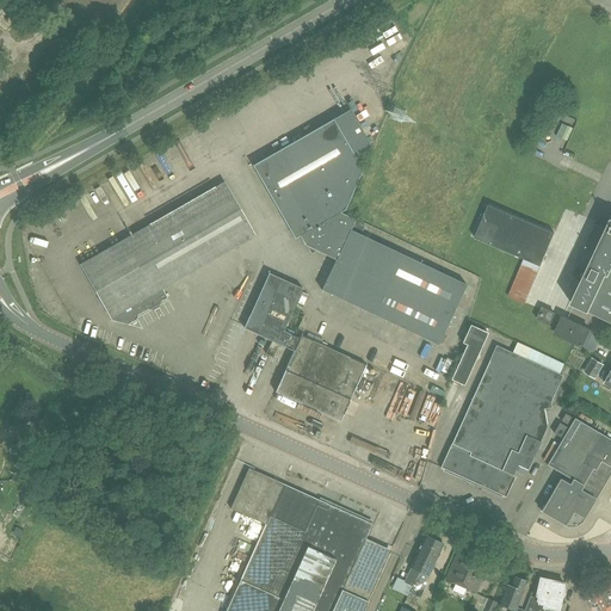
[(415,14),(402,30),(407,34),(421,18),(415,14)]
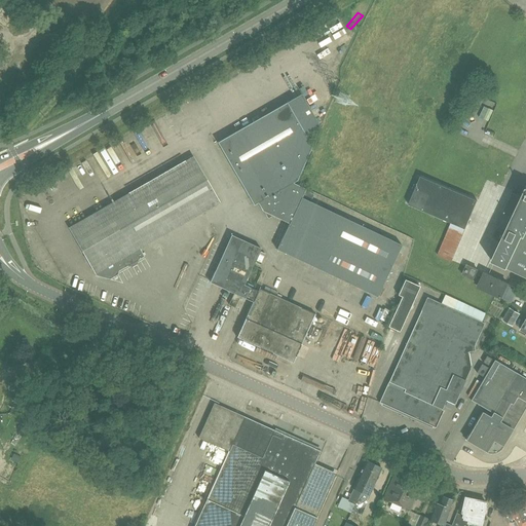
[(288,44),(295,58),(306,51),(298,38),(288,44)]
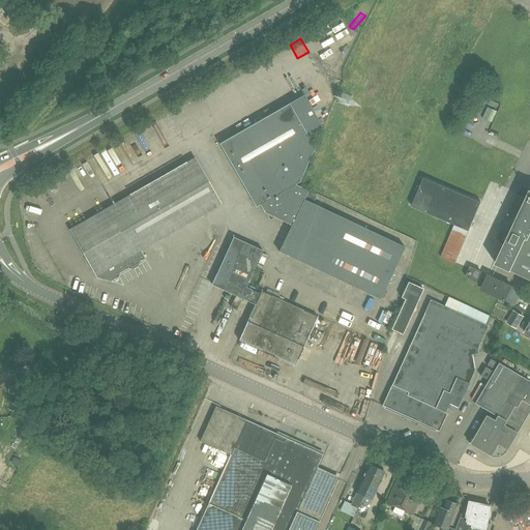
[(218,144),(256,207),(260,205),(264,213),(291,226),(278,252),(380,299),(405,247),(312,203),(303,200),(307,192),(308,190),(295,184),(299,182),(315,147),(307,136),(322,127),(303,95),(218,144)]
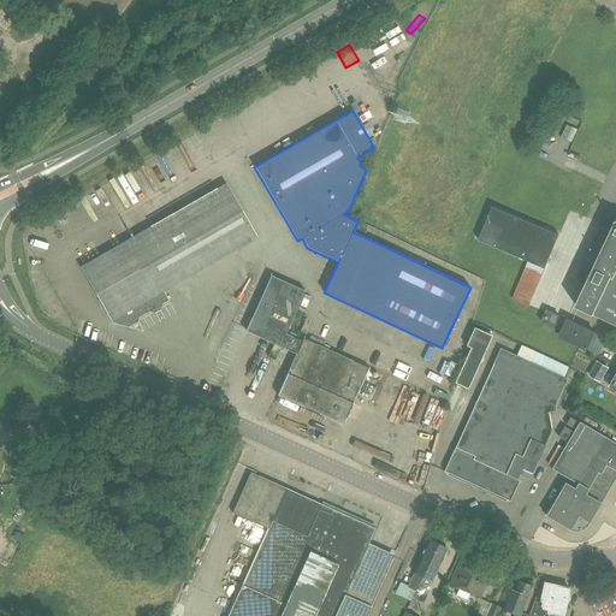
[(579,137),(586,126),(579,120),(570,132),(579,137)]
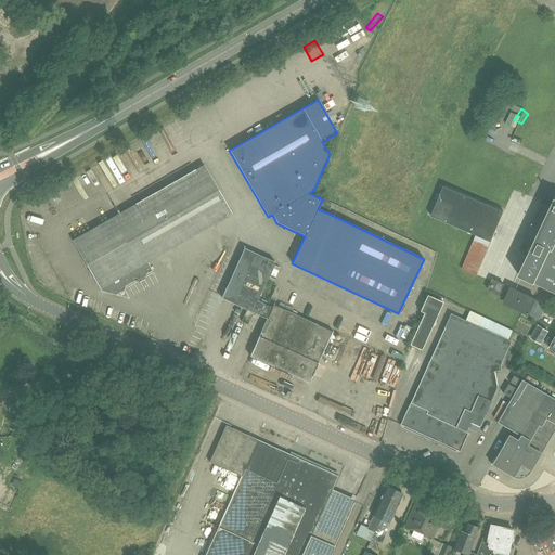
[(73,241),(102,291),(116,295),(124,289),(125,286),(152,271),(146,262),(231,214),(204,166),(73,241)]
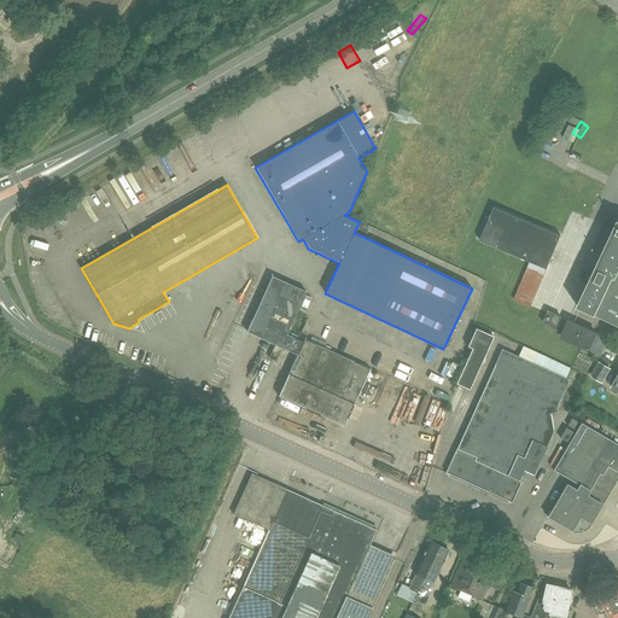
[(479,242),(547,269),(561,235),(494,208),(479,242)]
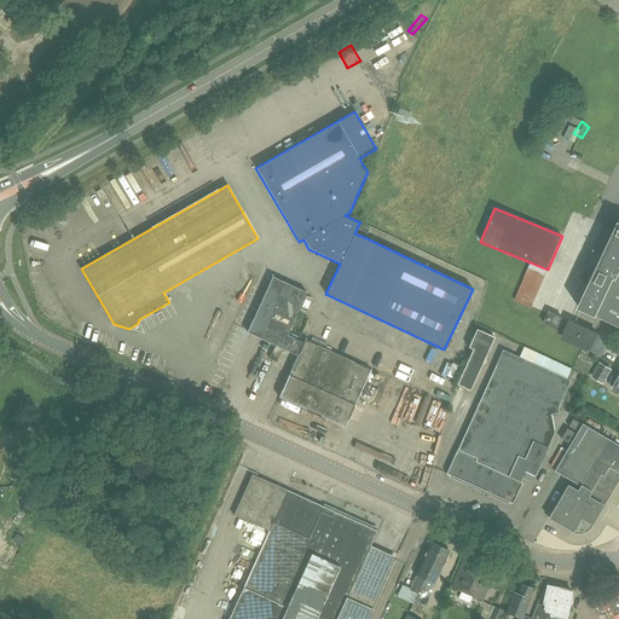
[(618,221),(614,232),(602,227),(591,250),(603,256),(578,308),(596,317),(597,317),(618,327),(618,221)]
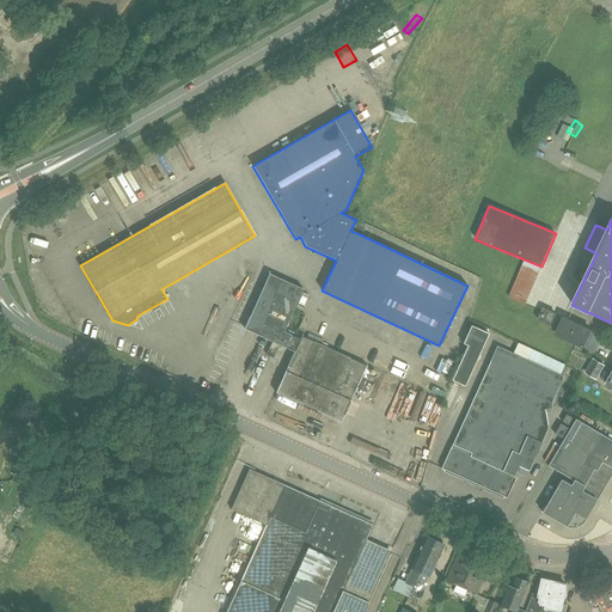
[(365,226),(355,221),(350,231),(360,234),(365,226)]
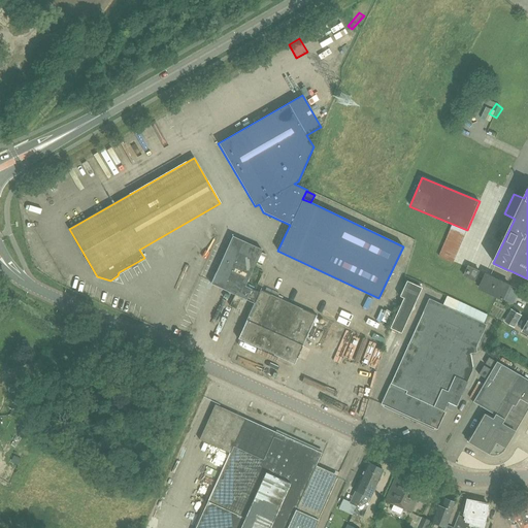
[(438,257),(453,263),(465,234),(451,228),(438,257)]
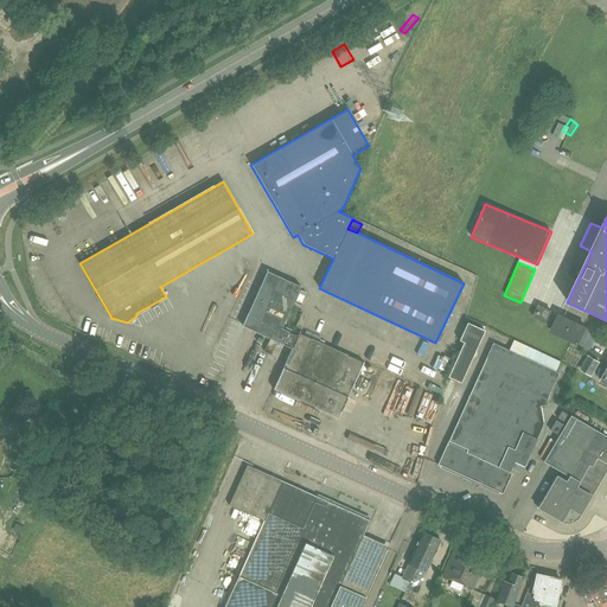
[(269,338),(278,342),(292,349),(273,390),(338,419),(364,363),(300,333),(299,333),(298,336),(281,328),(300,287),(267,272),(244,323),(241,321),(236,332),(242,334),(244,327),(269,338)]
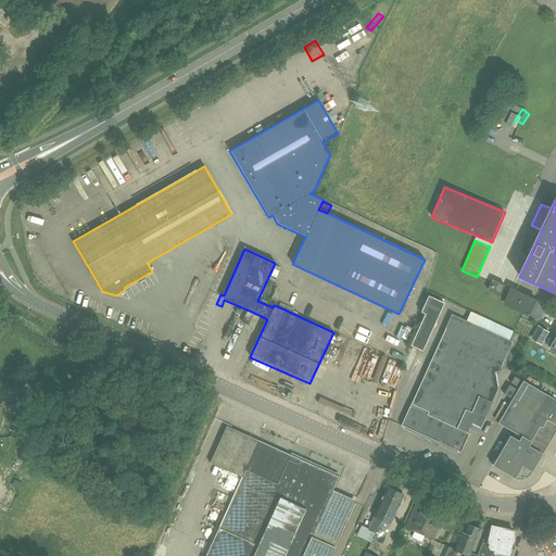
[(488,291),(489,291),(500,297),(506,285),(493,279),(488,291)]
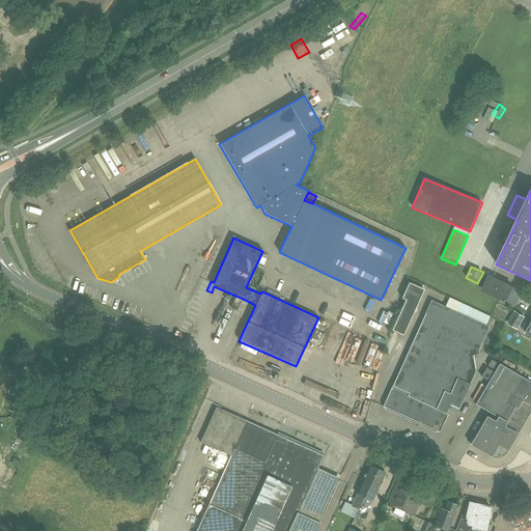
[(506,302),(506,301),(512,287),(488,276),(486,281),(482,279),(479,285),(483,287),(482,290),(506,302)]
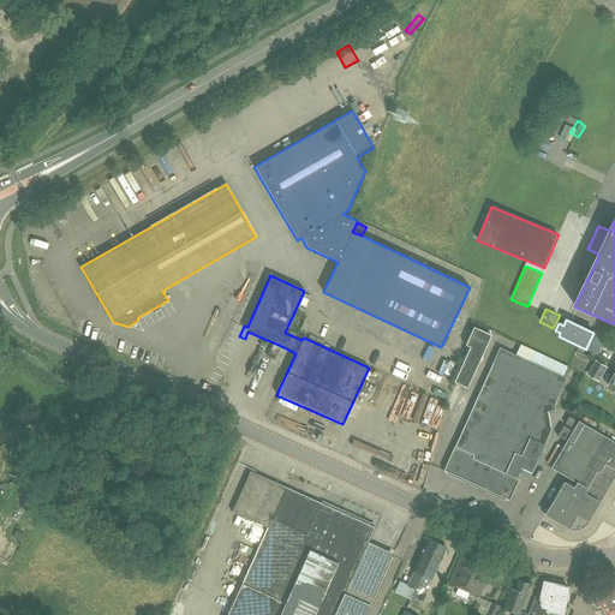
[(454,382),(467,388),(491,335),(473,327),(465,346),(470,347),(454,382)]
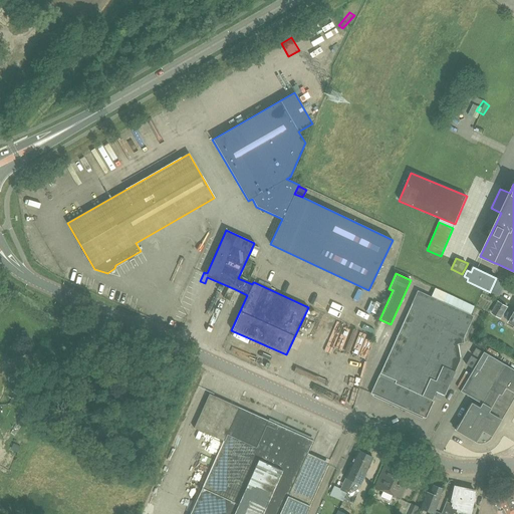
[(230,301),(235,289),(228,286),(223,298),(230,301)]
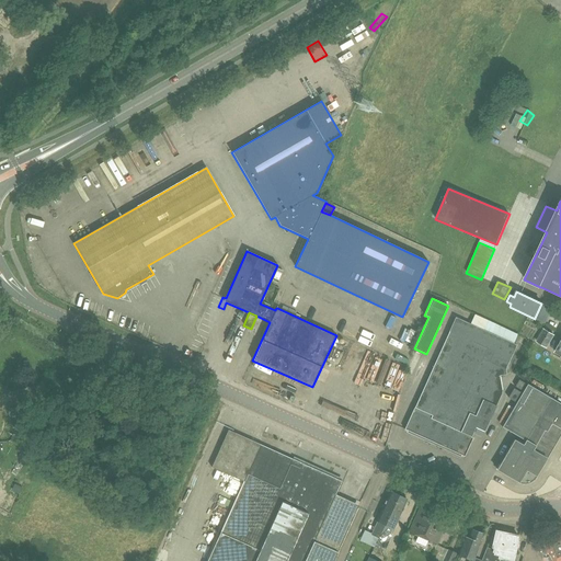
[(404,430),(464,457),(472,438),(470,437),(476,427),(484,432),(502,392),(499,376),(506,375),(505,369),(516,345),(456,318),(404,430)]
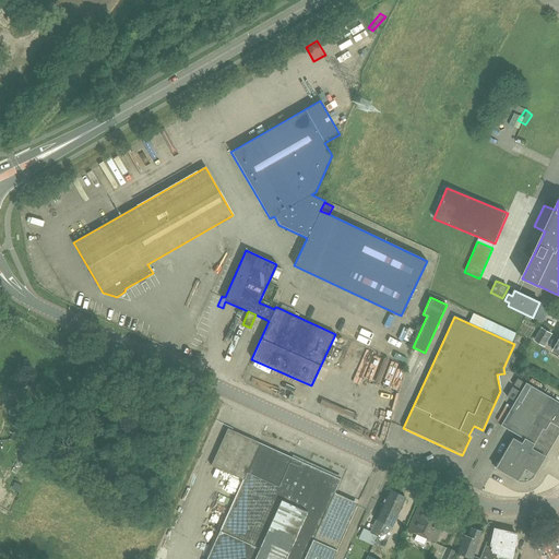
[(545,346),(552,352),(558,342),(558,341),(558,332),(554,329),(554,330),(544,324),(535,339),(534,341),(545,347),(545,346)]
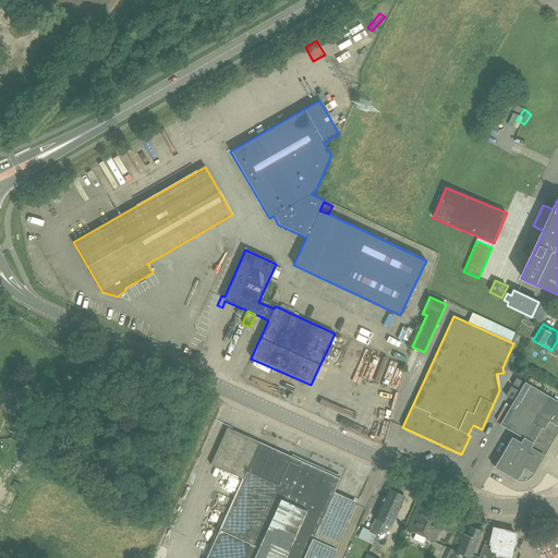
[(407,368),(413,348),(408,347),(402,367),(407,368)]
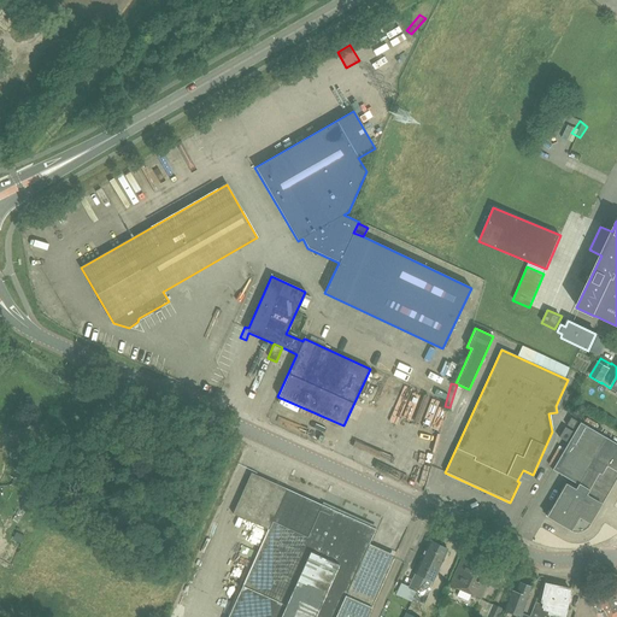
[(566,425),(573,429),(576,422),(570,418),(566,425)]
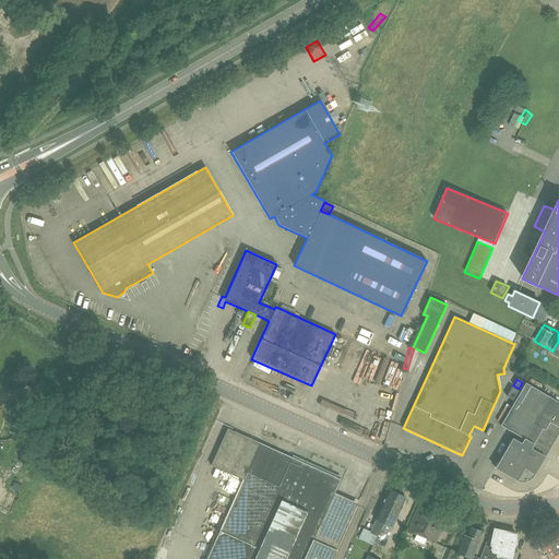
[(496,467),(518,480),(522,482),(524,482),(525,482),(526,480),(530,478),(532,477),(558,430),(558,402),(525,383),(500,426),(523,439),(521,443),(512,438),(496,467)]
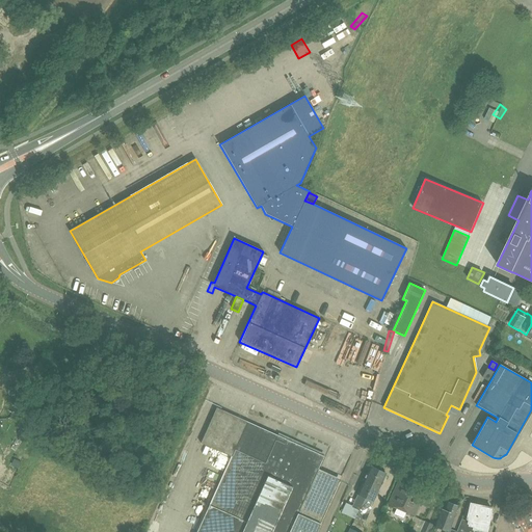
[(481,377),(487,381),(493,372),(487,369),(481,377)]
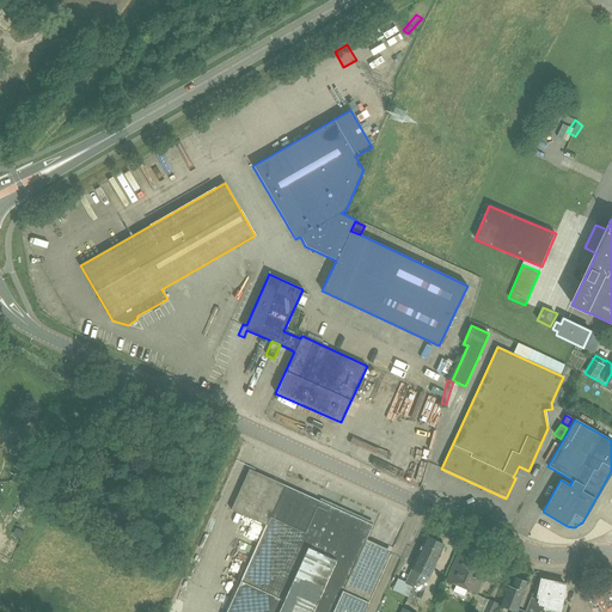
[(226,611),(363,611),(390,555),(365,543),(372,525),(249,469),(231,509),(265,526),(226,611)]
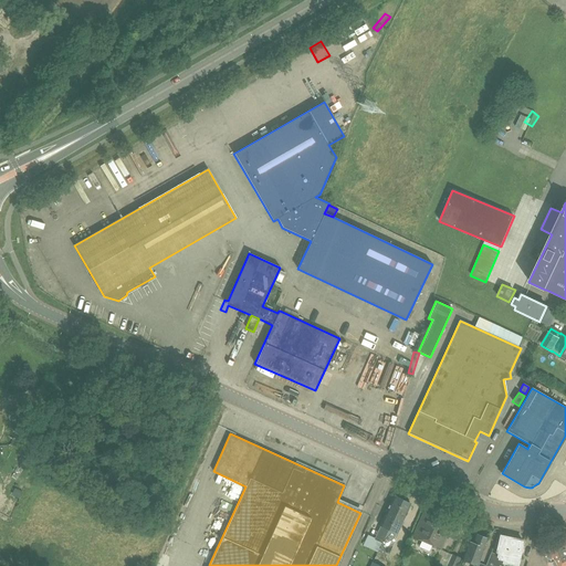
[(388,530),(402,500),(394,496),(375,538),(367,535),(363,545),(378,553),(379,549),(383,543),(388,530)]
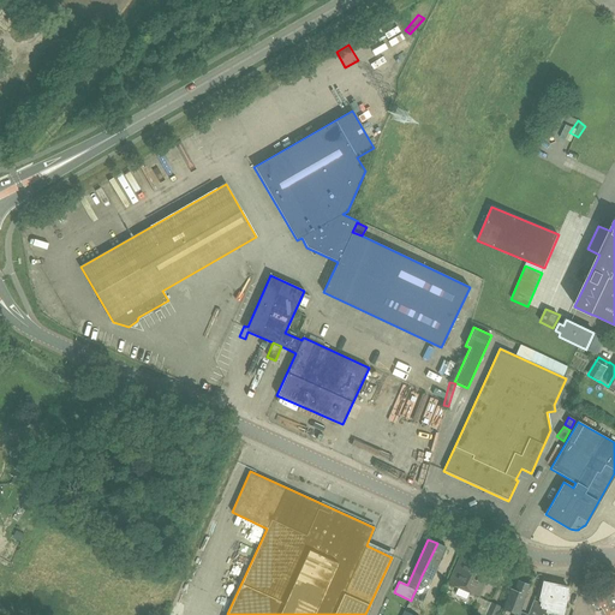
[(446,548),(437,543),(422,575),(431,580),(446,548)]
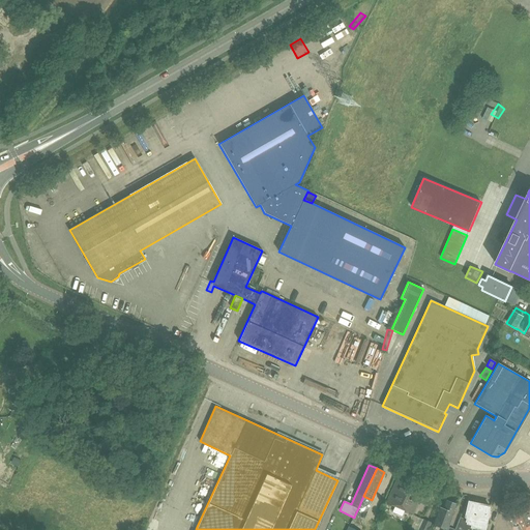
[(422,492),(409,486),(396,479),(386,502),(392,505),(399,508),(406,511),(412,514),(422,492)]
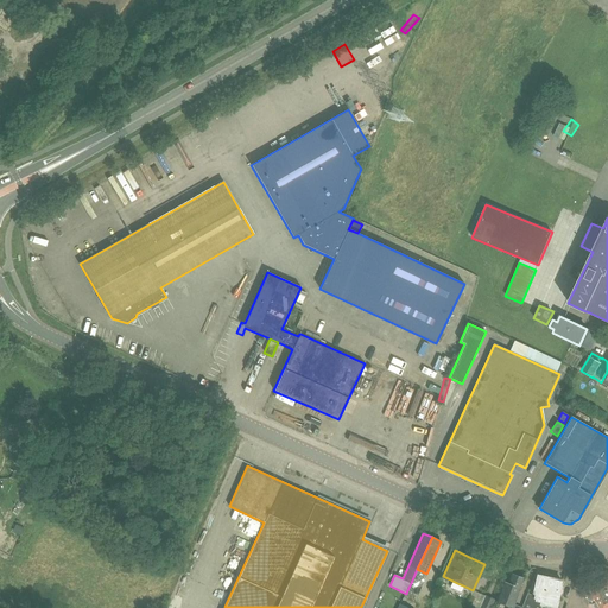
[(495,601),(513,607),(524,578),(510,574),(506,583),(502,582),(495,601)]
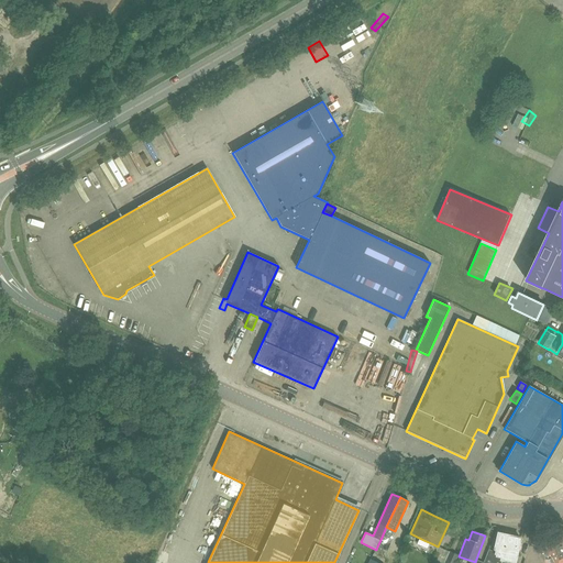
[(514,562),(520,538),(497,533),(493,551),(488,550),(483,562),(514,562)]
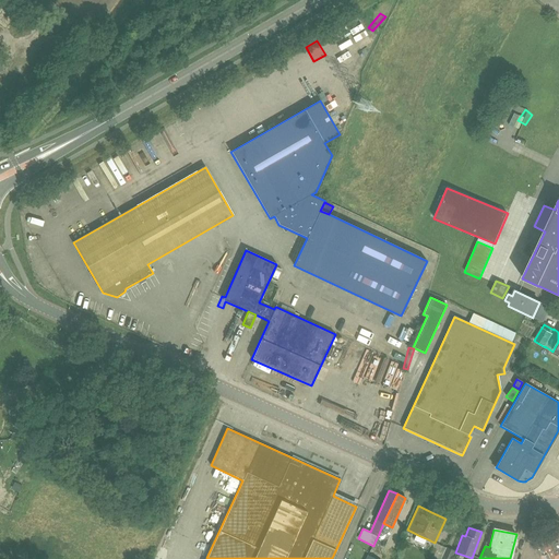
[(558,558),(558,530),(540,539),(542,540),(537,543),(542,552),(546,550),(547,550),(551,558),(558,558)]
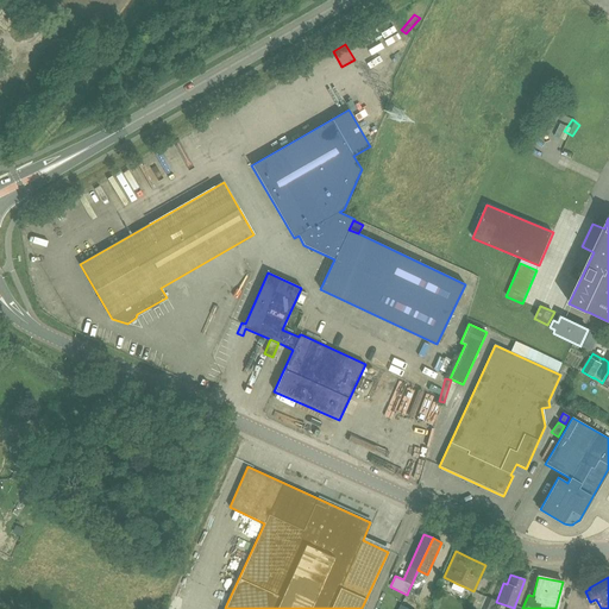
[(471,596),(476,598),(471,608),(473,608),(491,608),(496,601),(487,596),(485,597),(473,591),(471,596)]
